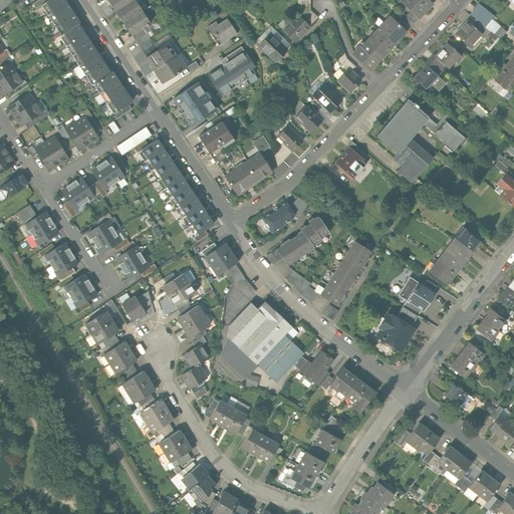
[(35,9),(41,5),(46,2),(44,0),(38,0),(32,4),(35,9)]
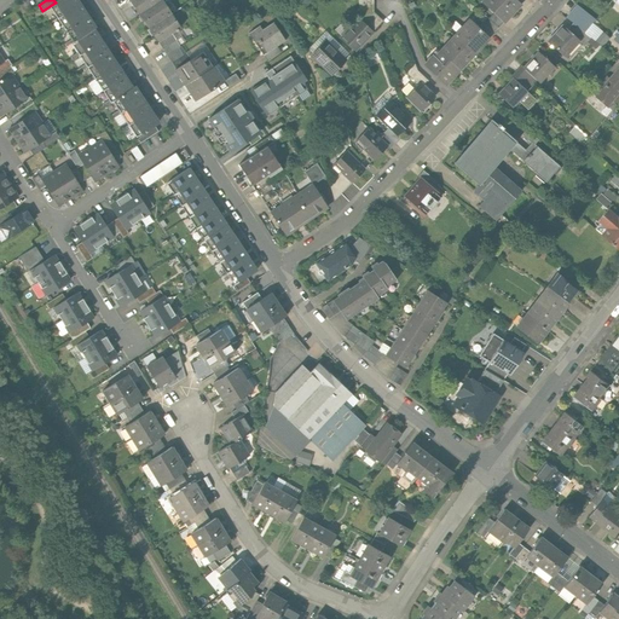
[(50,6),(57,18),(80,4),(76,0),(58,0),(56,3),(50,6)]
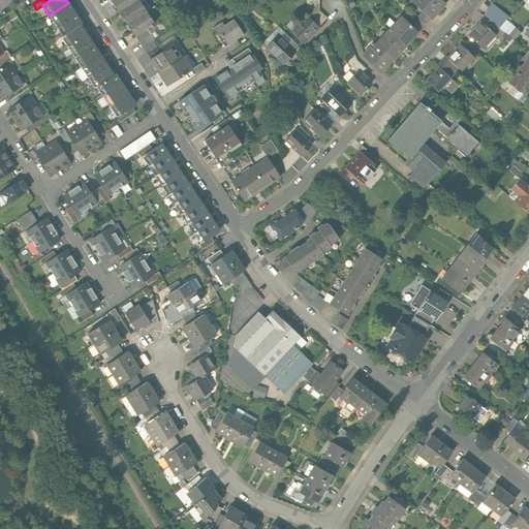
[(136,0),(111,0),(119,12),(136,0)]
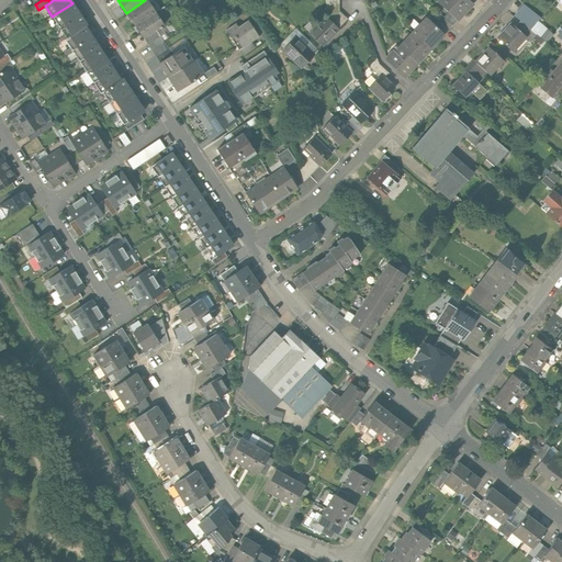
[(155,12),(146,0),(145,0),(126,13),(134,25),(155,12)]
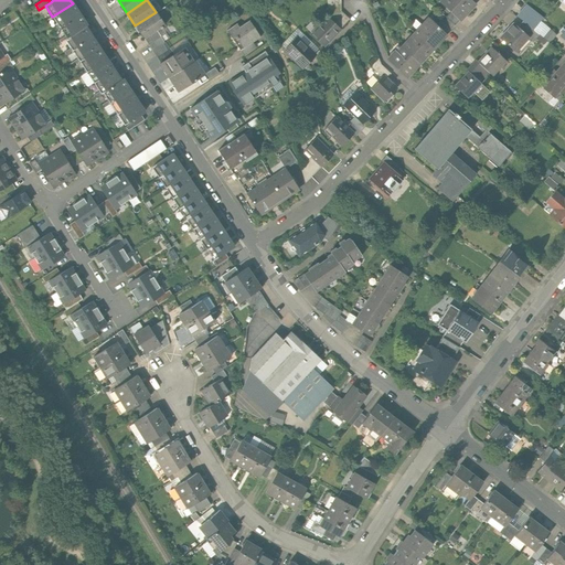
[(327,0),(328,17),(340,29),(350,19),(341,10),(341,0),(327,0)]
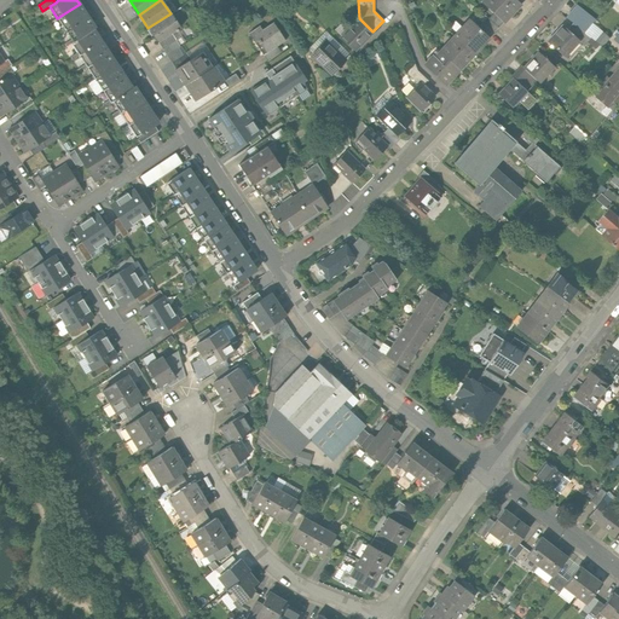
[(485,0),(482,3),(495,13),(503,22),(520,5),(515,0),(485,0)]
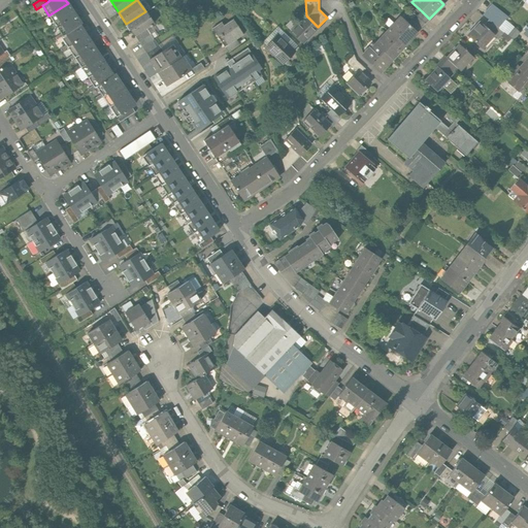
[(48,15),(56,26),(74,13),(68,3),(48,15)]
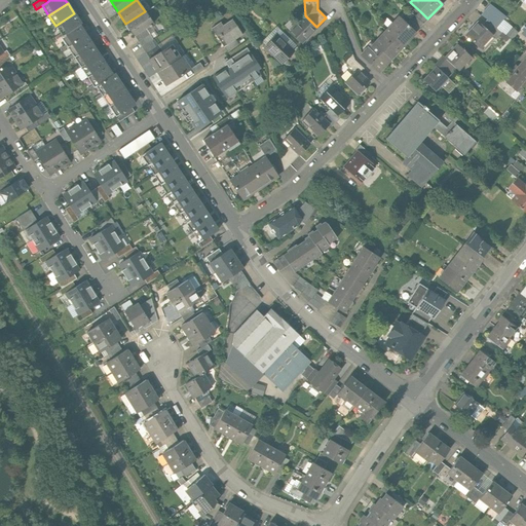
[(482,15),(487,21),(497,29),(506,16),(491,4),(482,15)]
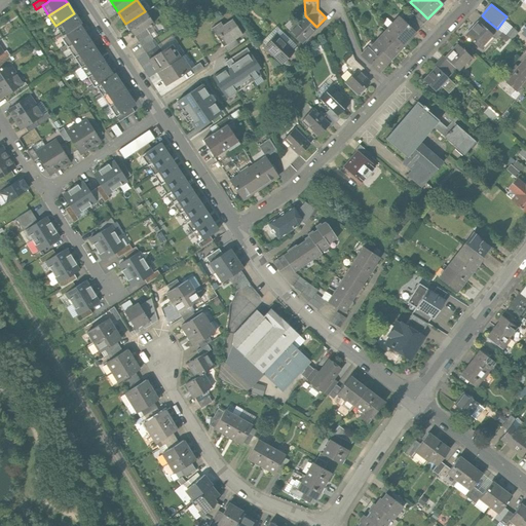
[(153,23),(145,11),(125,24),(134,36),(146,28),(153,23)]
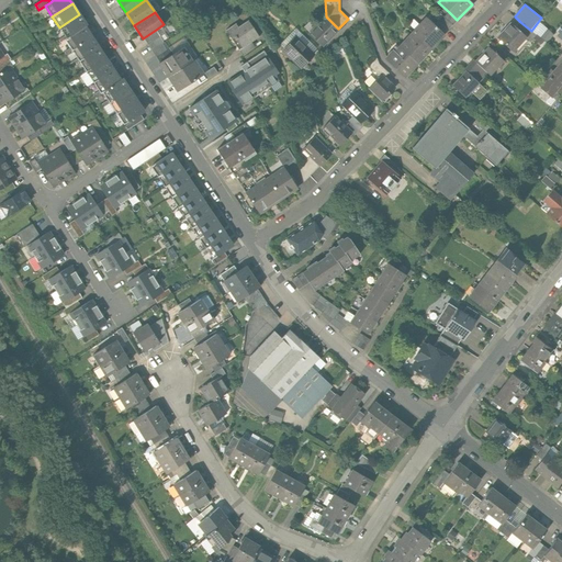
[(444,35),(457,20),(449,12),(444,18),(442,17),(434,26),(444,35)]
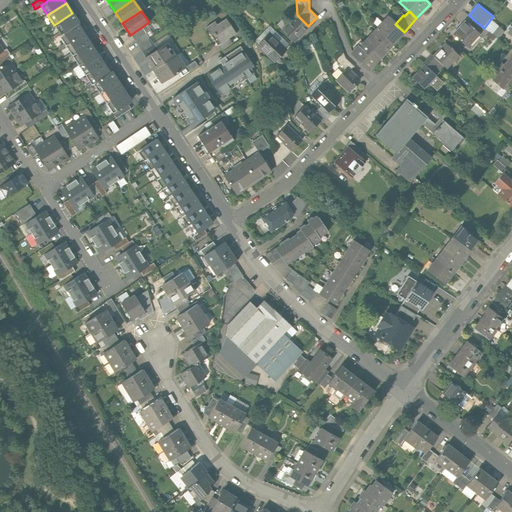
[(79,23),(72,13),(54,25),(60,35),(77,24),(79,23)]
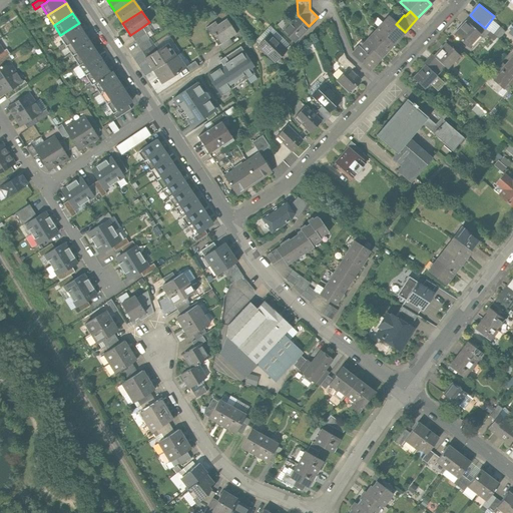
[(282,31),(294,42),(309,26),(298,15),(282,31)]
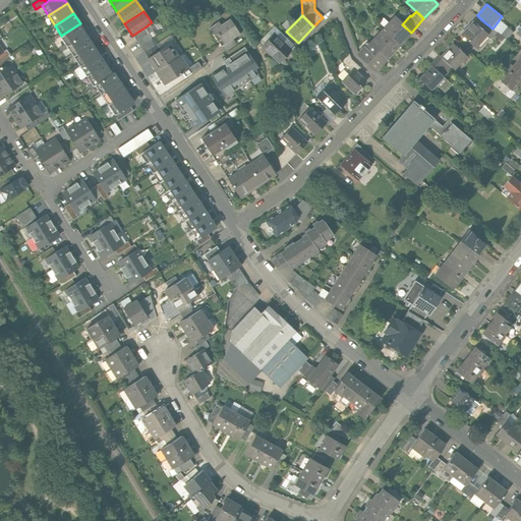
[(395,17),(382,31),(399,47),(411,34),(411,33),(402,24),(395,17)]
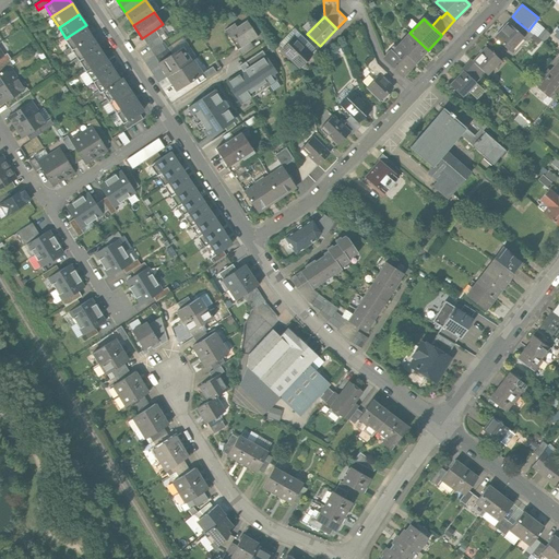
[(235,23),(225,30),(238,49),(250,40),(258,35),(247,20),(237,26),(235,23)]
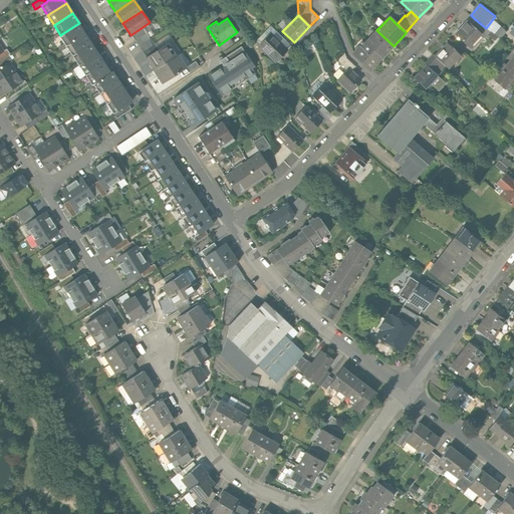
[(476,20),(471,25),(481,34),(486,28),(476,20)]
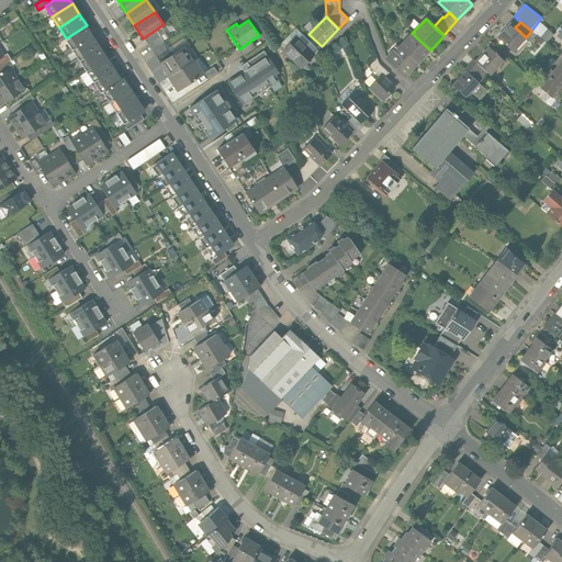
[(512,24),(497,37),(513,52),(526,37),(515,27),(512,24)]
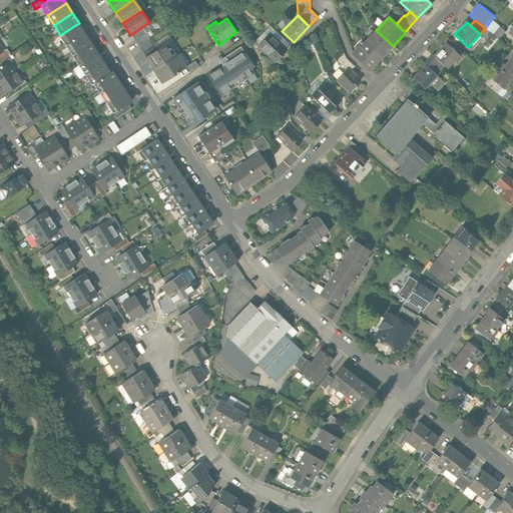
[(59,36),(65,46),(83,34),(77,24),(60,35),(59,36)]
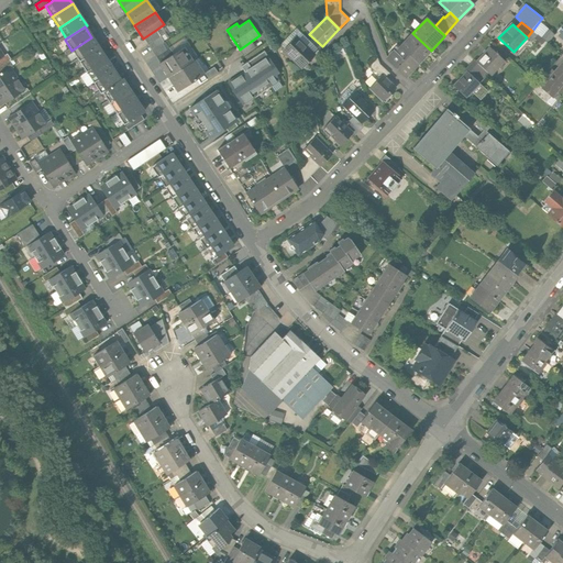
[(545,28),(540,37),(548,43),(553,33),(545,28)]
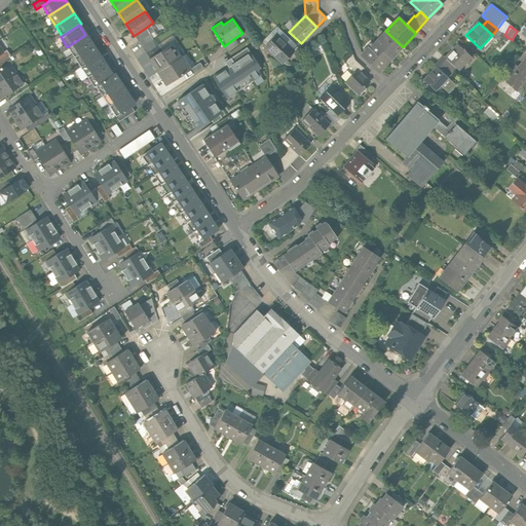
[(146,28),(134,36),(145,53),(158,45),(154,39),(153,39),(146,28)]
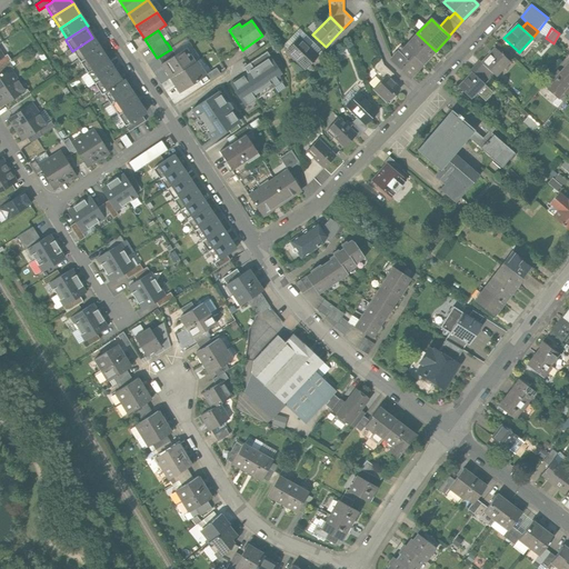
[(422,66),(436,51),(417,33),(403,48),(422,66)]
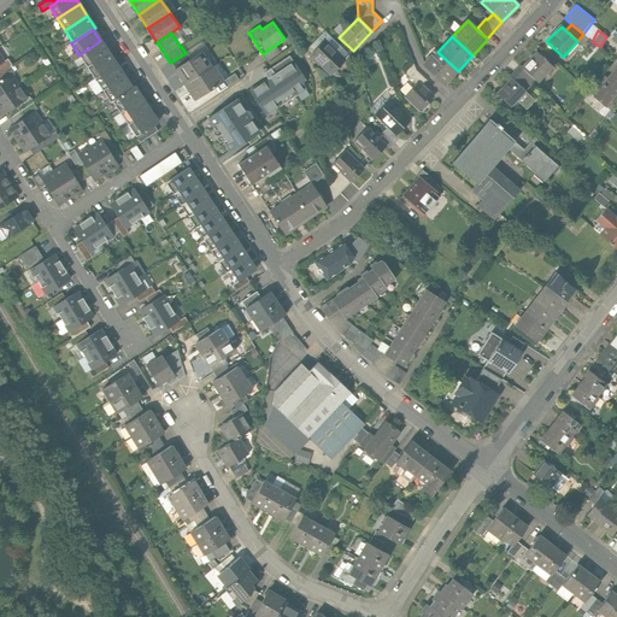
[(330,75),(346,59),(325,39),(310,54),(330,75)]
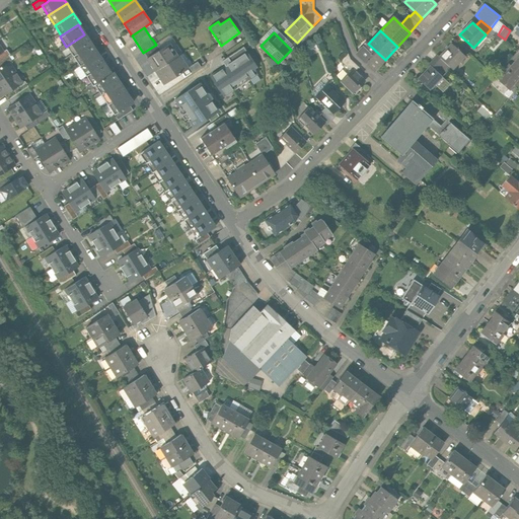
[(66,47),(73,56),(91,44),(84,34),(66,47)]
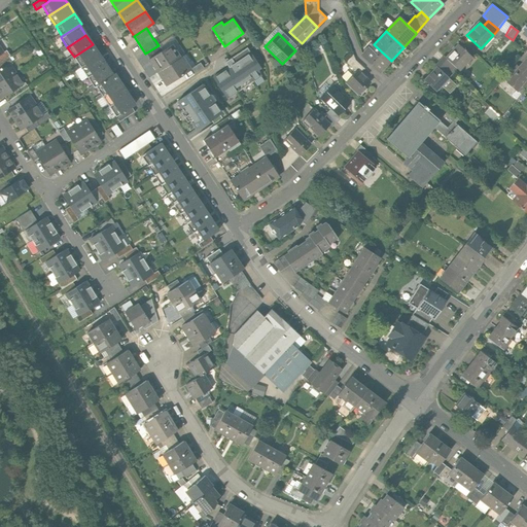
[(240,44),(236,38),(224,46),(229,51),(240,44)]
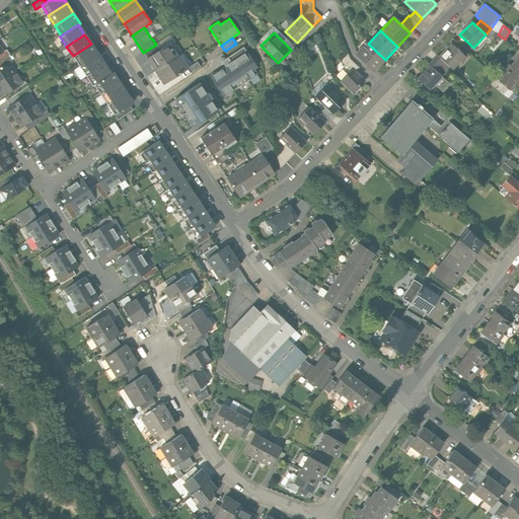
[(147,58),(156,71),(178,56),(169,43),(147,58)]
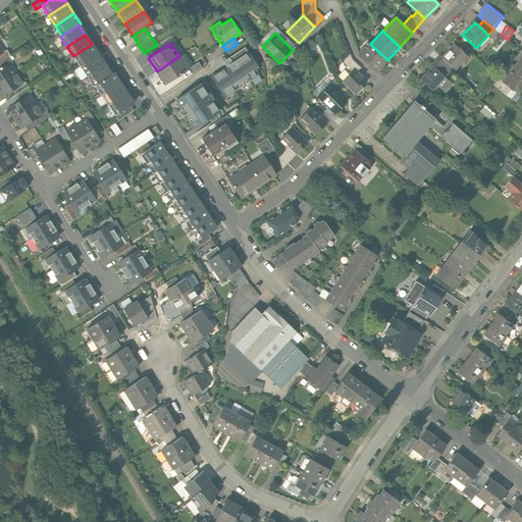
[(73,56),(80,66),(98,54),(92,44),(73,56)]
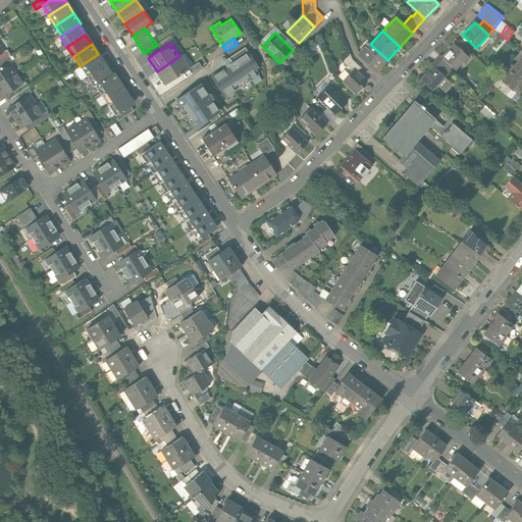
[(376,72),(387,60),(370,44),(365,49),(365,48),(358,55),(376,72)]
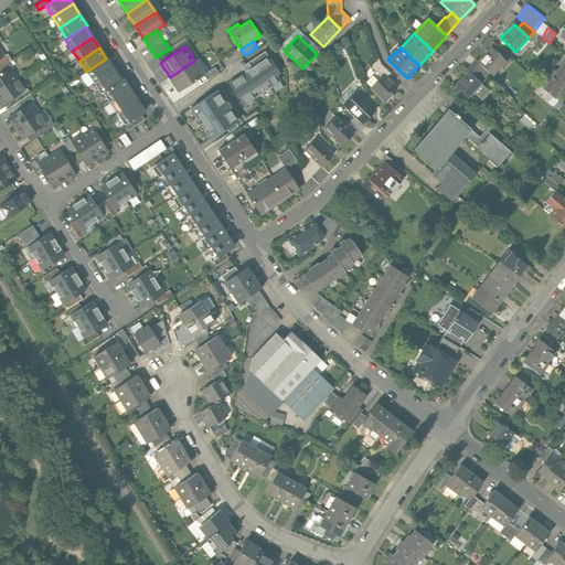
[(505,62),(491,48),(478,62),(490,74),(492,76),(505,62)]
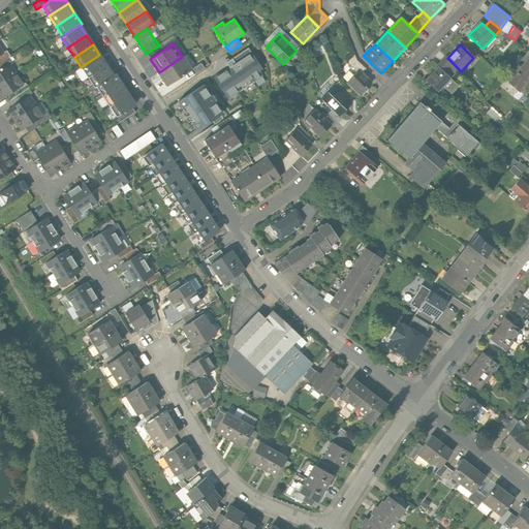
[(229,68),(214,79),(227,99),(239,91),(239,92),(254,82),(254,81),(261,75),(258,70),(261,68),(248,48),(226,63),(229,68)]
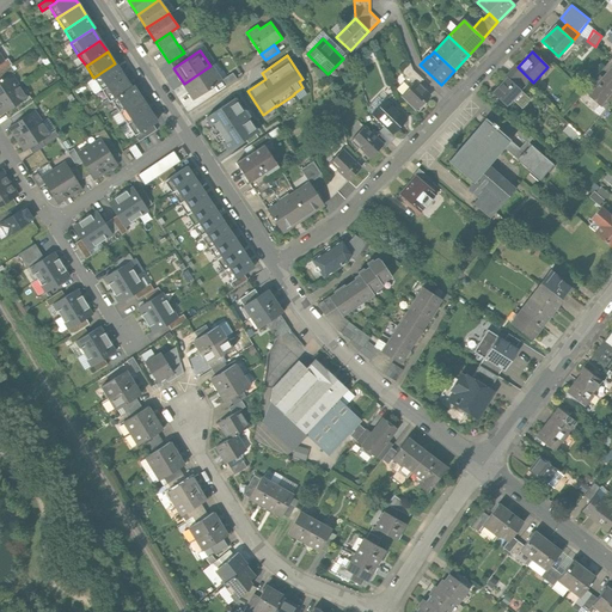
[(0,62),(0,72),(10,66),(12,65),(7,57),(4,60),(0,62)]
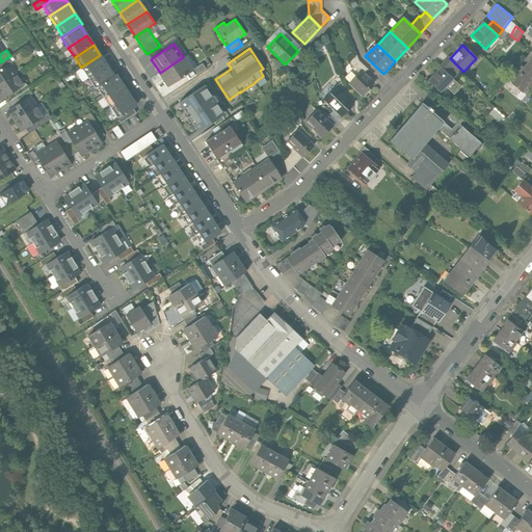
[(349,62),(360,73),(362,71),(364,73),(368,69),(358,60),(356,54),(349,62)]
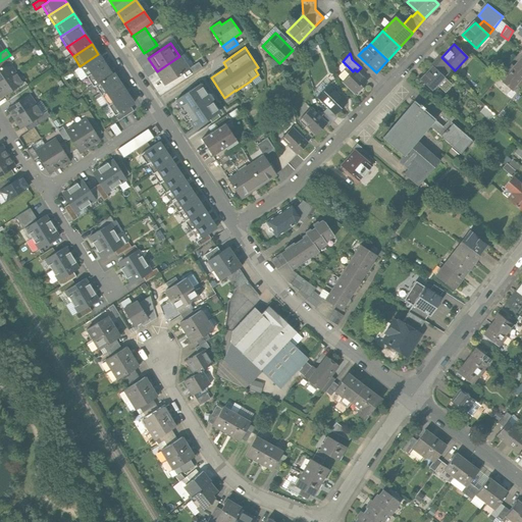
[(80,66),(86,76),(105,64),(98,54),(80,66)]
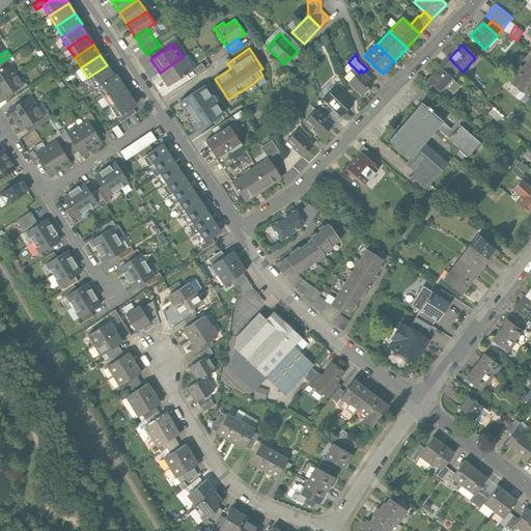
[(185,56),(183,57),(160,73),(168,85),(184,75),(193,68),(185,56)]
